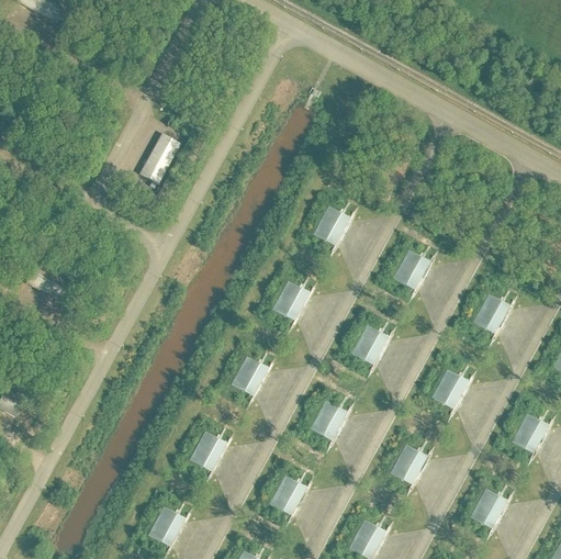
[(68,2),(64,0),(17,0),(17,1),(56,23),(68,2)]
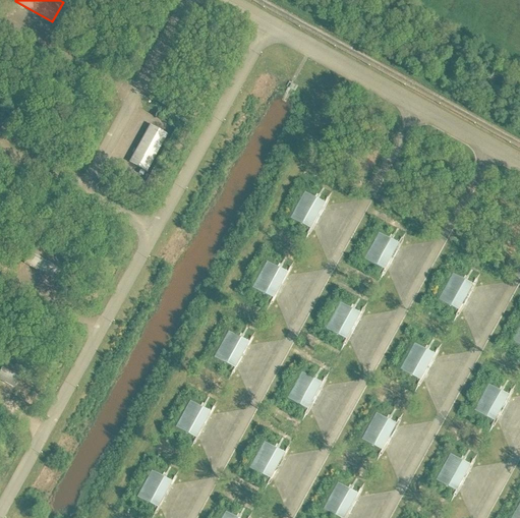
[(169,100),(168,99),(159,96),(162,102),(167,105),(169,100)]
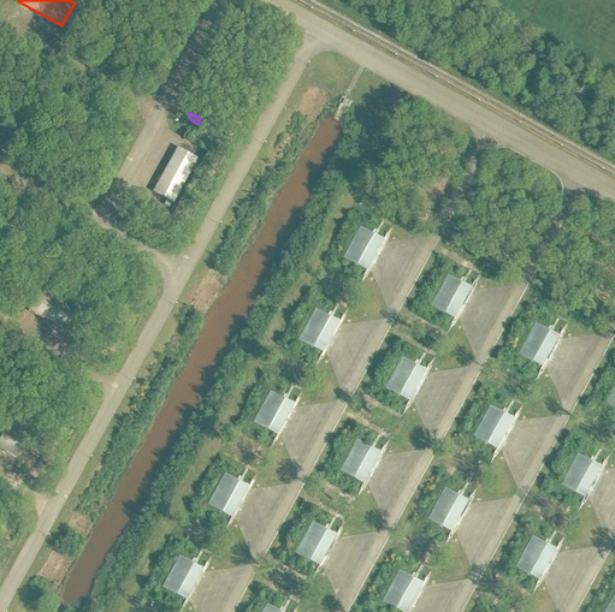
[(177,146),(152,190),(173,201),(197,156),(177,146)]
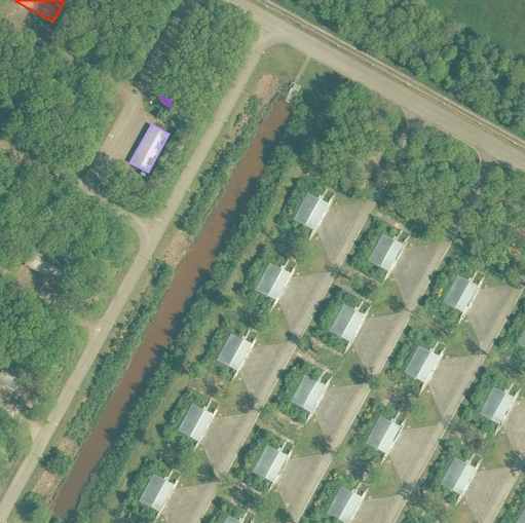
[(328,202),(307,191),(293,218),(313,229),(328,202)]
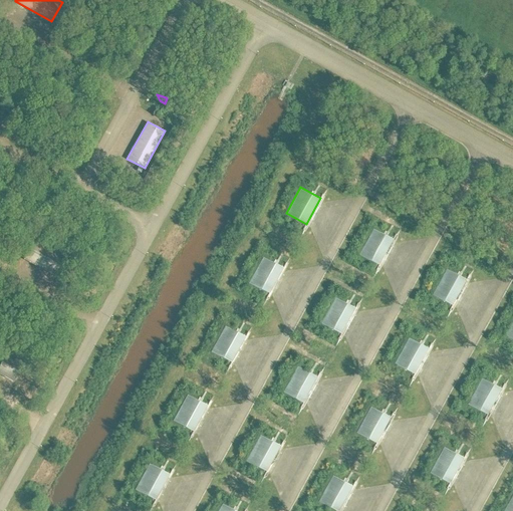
[(394,239),(374,228),(360,254),(379,265),(394,239)]
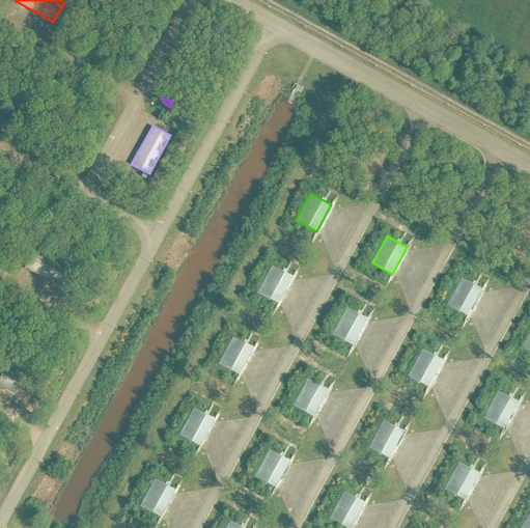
[(73,268),(35,247),(25,267),(62,287),(73,268)]
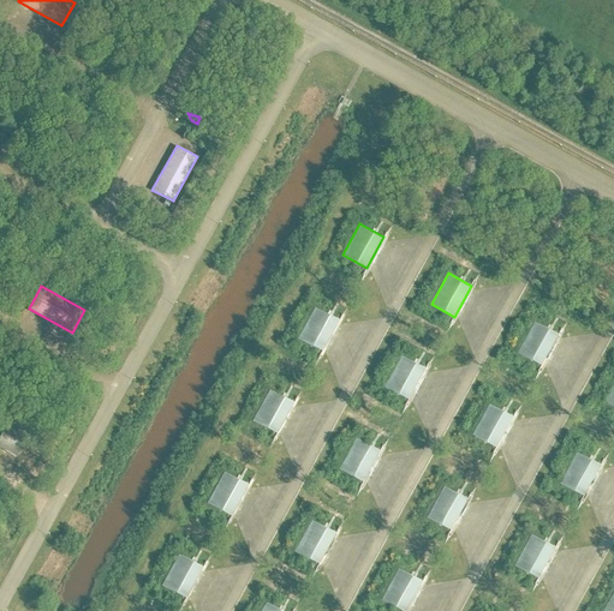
[(338,319),(314,306),(297,337),(321,351),(338,319)]
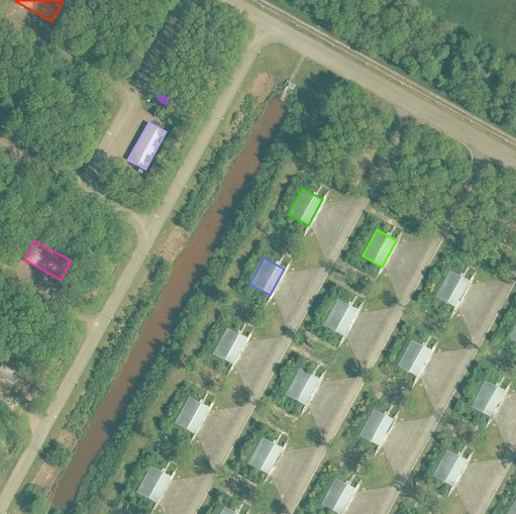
[(469,280),(448,269),(434,295),(454,306),(469,280)]
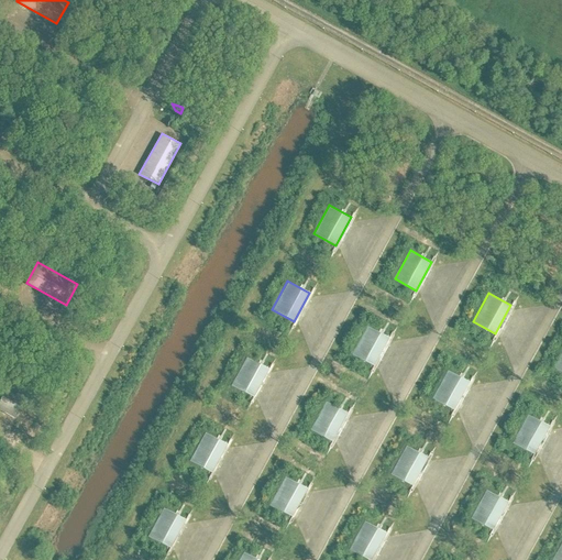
[(390,337),(368,326),(353,353),(375,365),(390,337)]
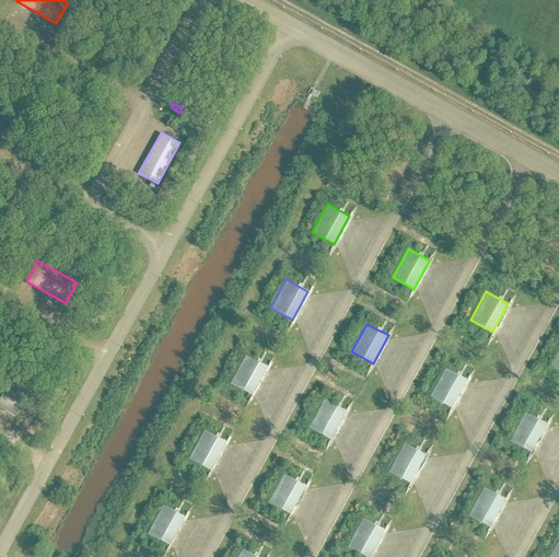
[(266,366),(245,355),(229,382),(251,394),(266,366)]
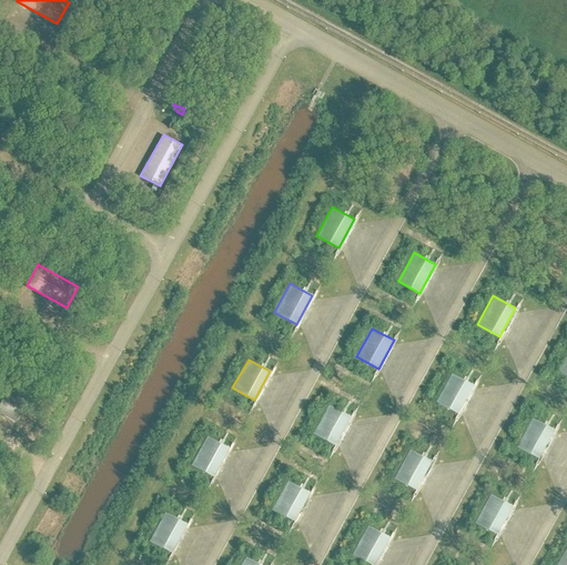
[(473,383),(451,372),(435,400),(457,412),(473,383)]
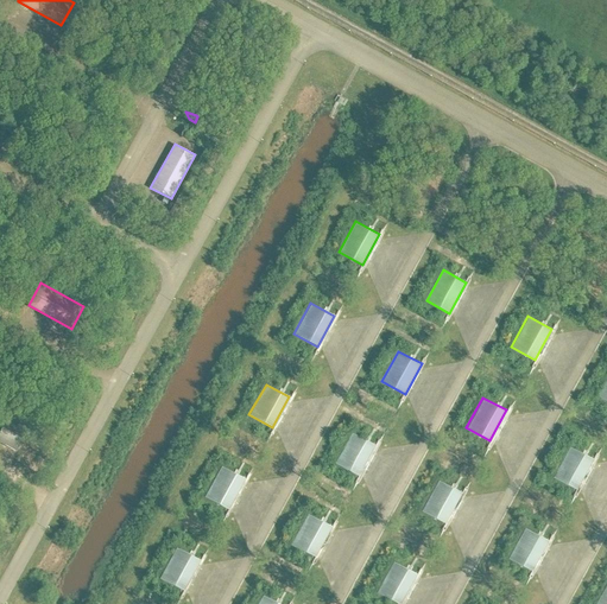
[(29,427),(8,415),(0,428),(0,440),(16,450),(29,427)]
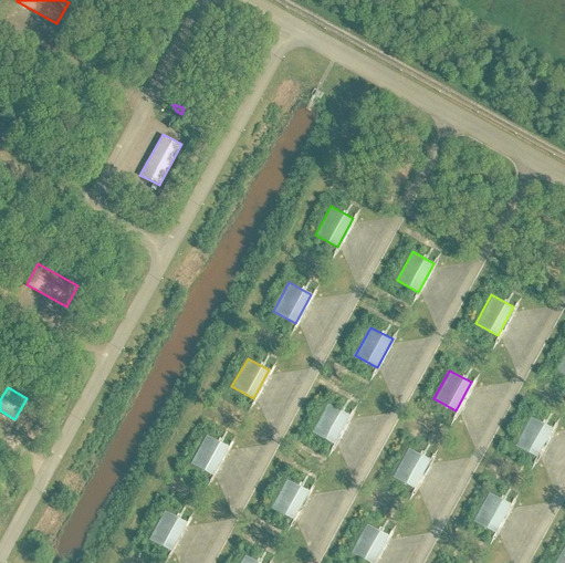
[(351,415),(328,403),(313,431),(335,444),(351,415)]
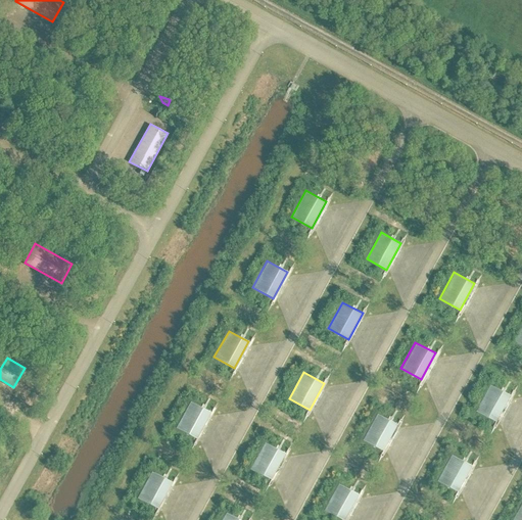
[(511,394),(490,383),(476,410),(496,421),(511,394)]
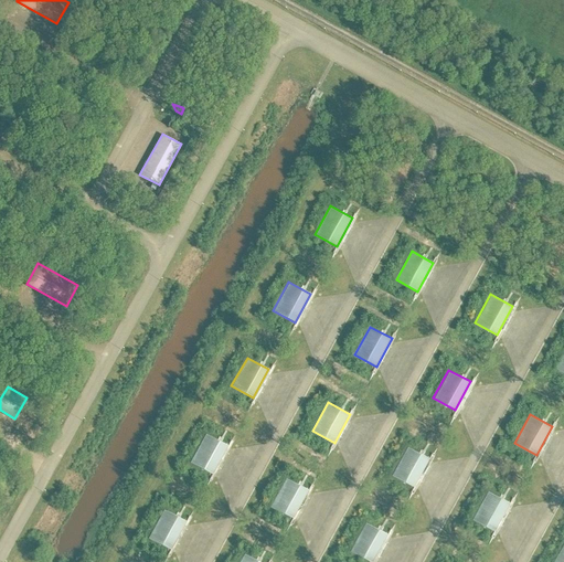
[(227,445),(205,433),(190,462),(212,474),(227,445)]
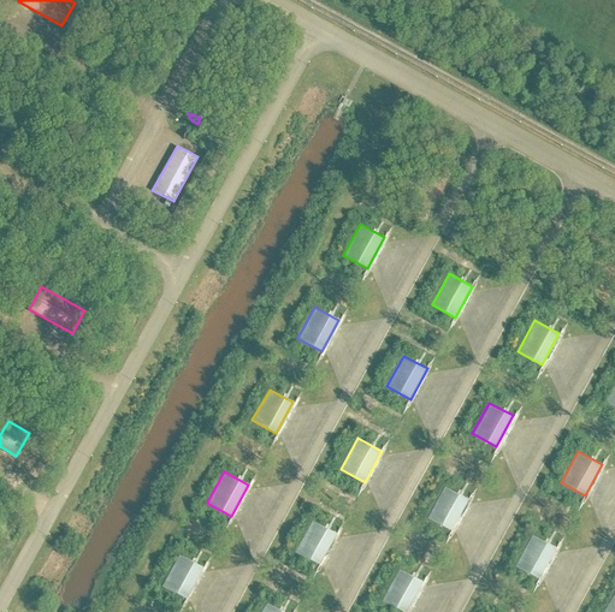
[(467,498),(444,485),(426,516),(450,529),(467,498)]
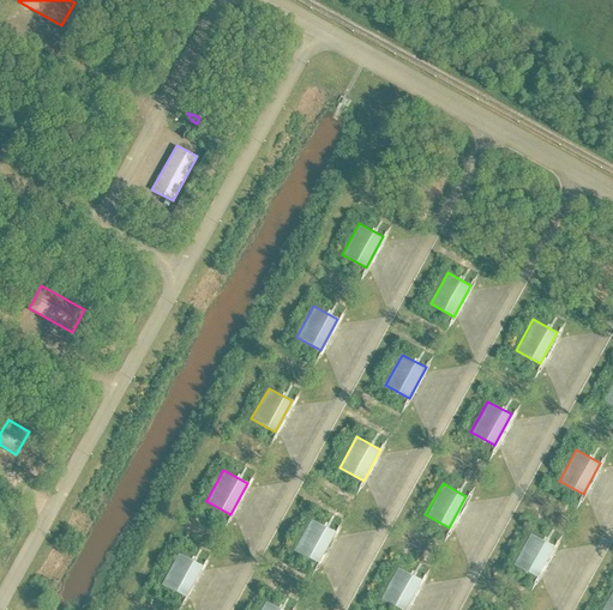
[(336,531),(312,518),(295,549),(319,562),(336,531)]
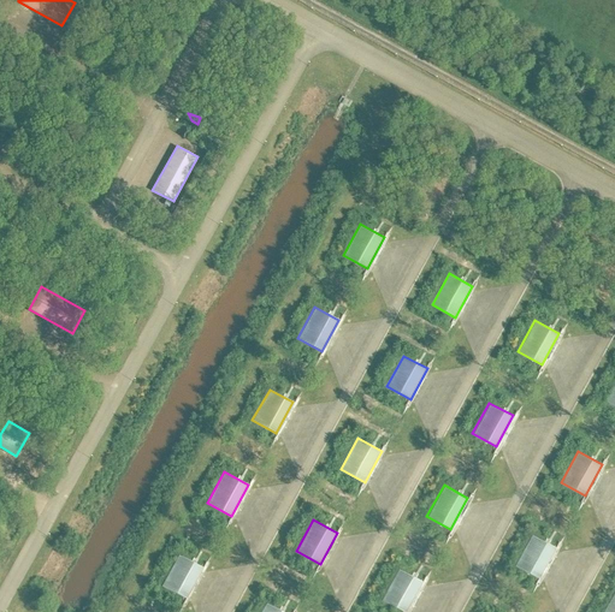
[(556,547),(532,534),(515,565),(539,577),(556,547)]
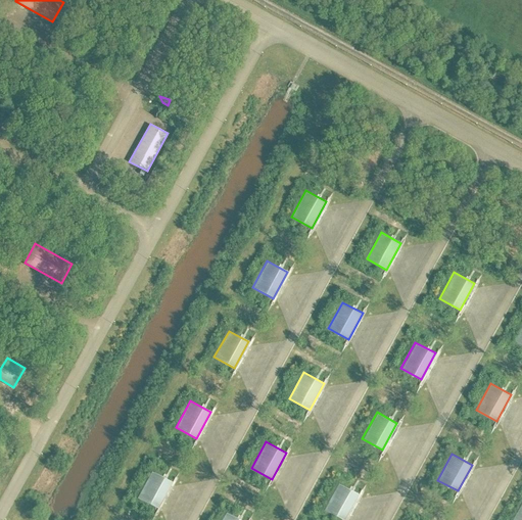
[(172,482),(151,472),(137,498),(157,509),(172,482)]
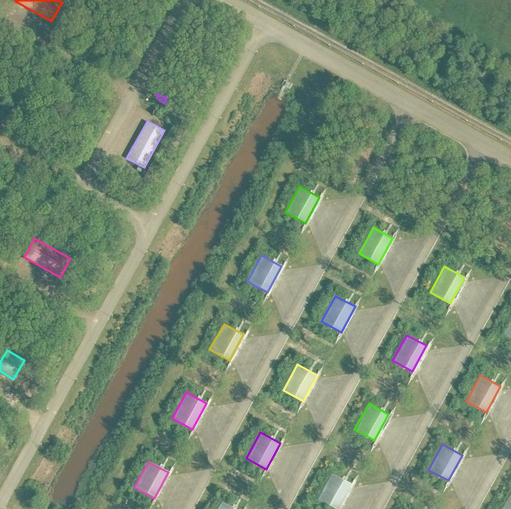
[(351,482),(331,472),(317,497),(337,508),(351,482)]
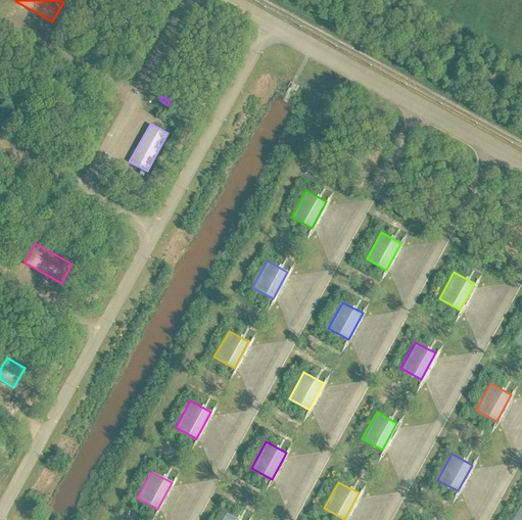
[(521,504),(513,519),(521,519),(521,504)]
